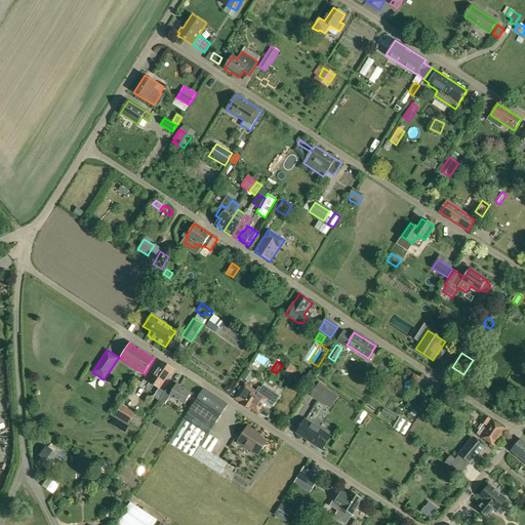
[(161,363),(149,381),(160,389),(161,387),(165,389),(170,380),(167,378),(172,370),(161,363)]
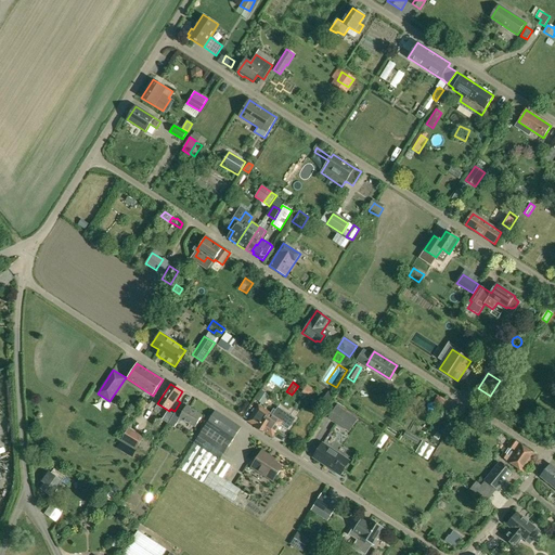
[(255,400),(263,405),(270,396),(268,395),(271,389),(265,385),(255,400)]
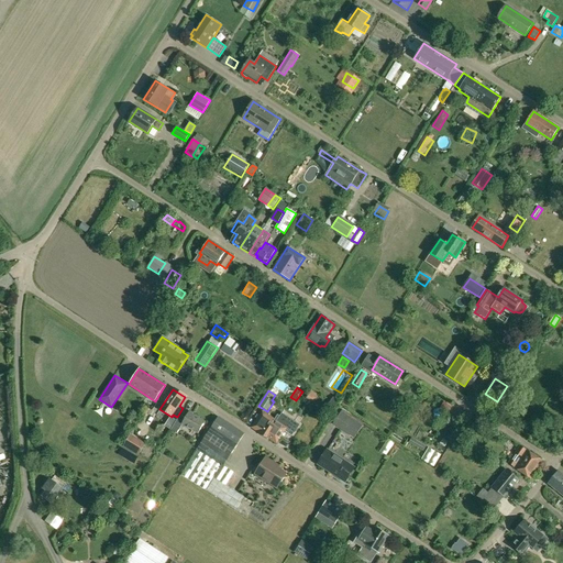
[(333,398),(328,406),(334,410),(340,403),(333,398)]
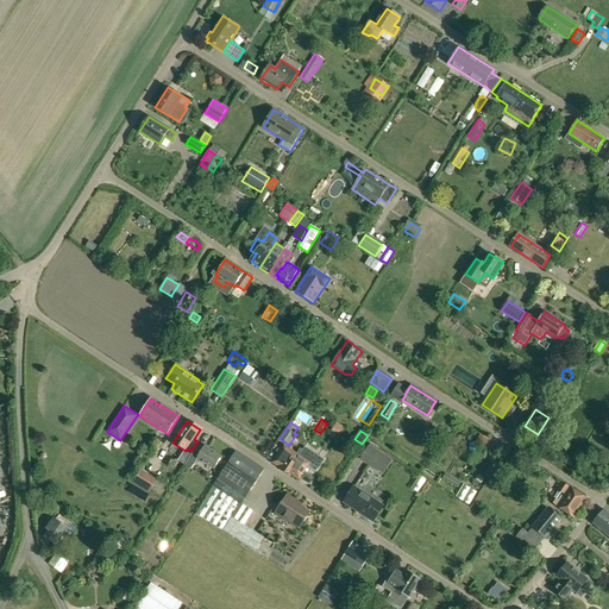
[(483,437),(478,443),(484,446),(489,440),(483,437)]
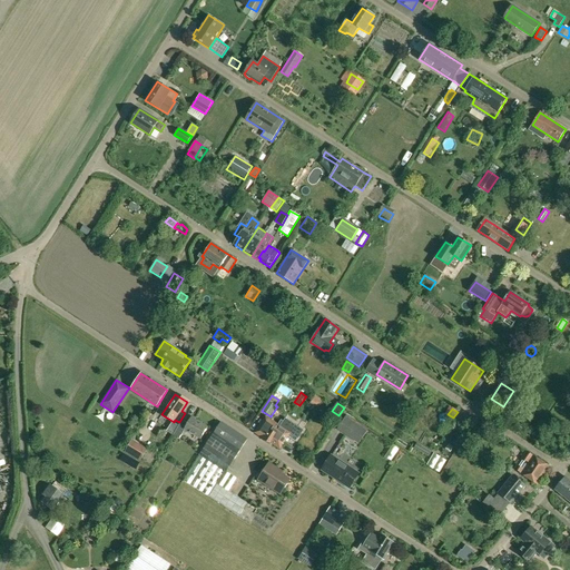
[(265,416),(255,433),(263,438),(262,439),(264,441),(276,423),(265,416)]
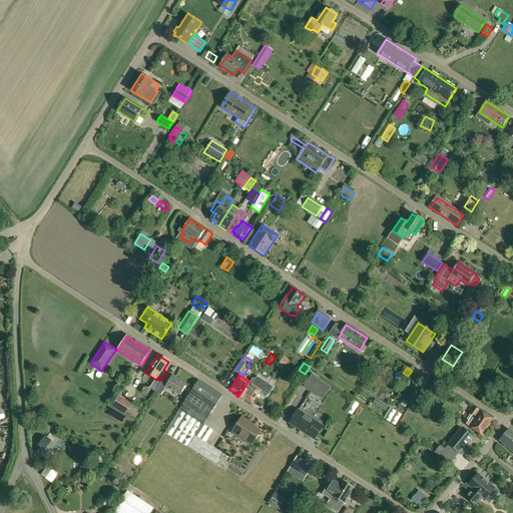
[(165,387),(166,387),(180,395),(187,384),(172,376),(167,384),(165,387)]
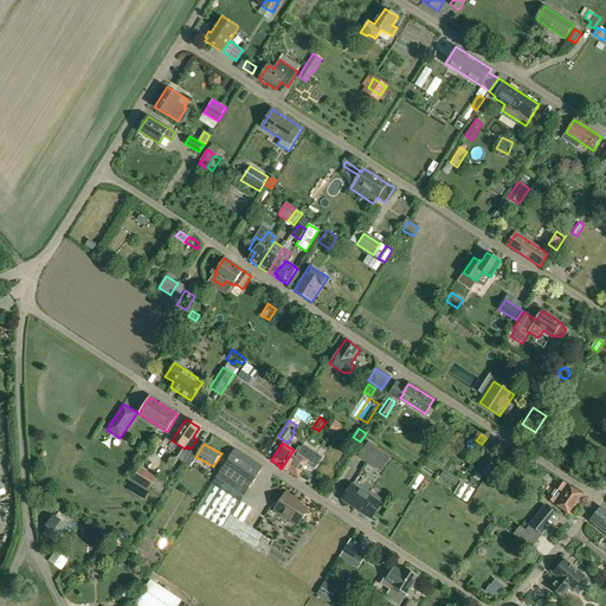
[(367,459),(376,465),(384,455),(374,449),(367,459)]
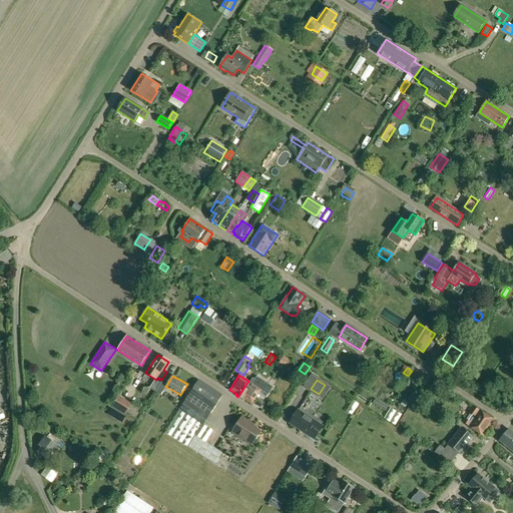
[(179,410),(203,425),(222,396),(199,381),(179,410)]
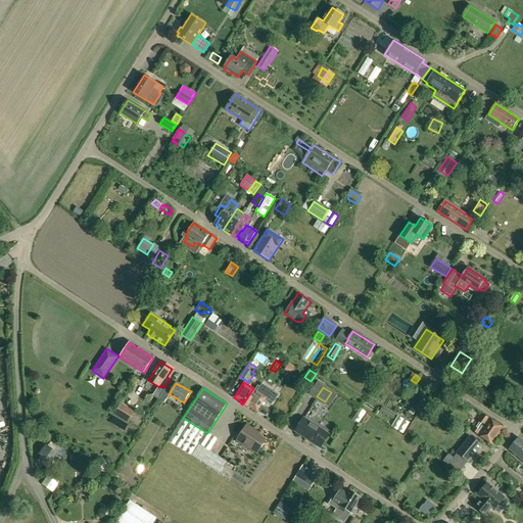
[(253,388),(242,405),(245,407),(246,406),(248,407),(257,412),(267,397),(253,388)]
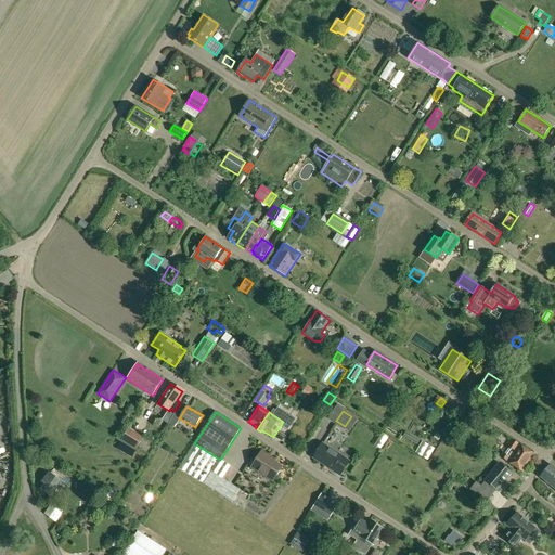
[(128,428),(121,440),(136,449),(142,437),(128,428)]
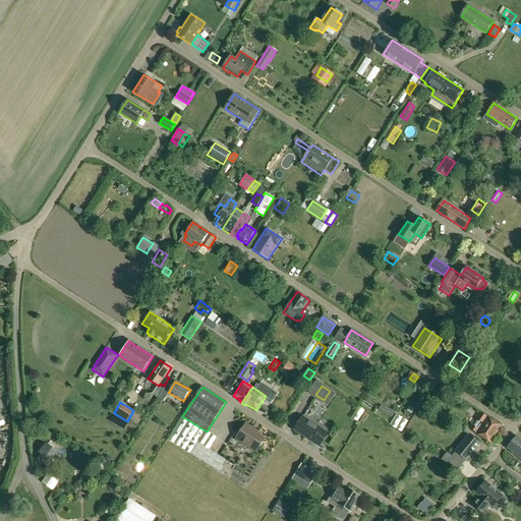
[(481,412),(470,428),(475,432),(491,444),(503,427),(481,412)]
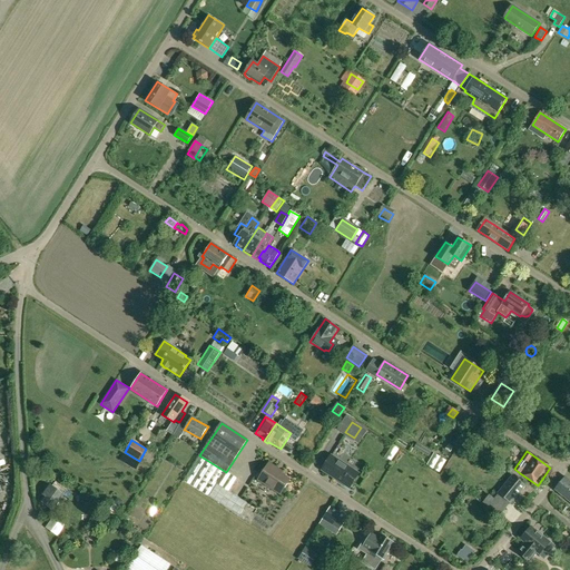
[(324,470),(352,488),(361,473),(334,454),(324,470)]
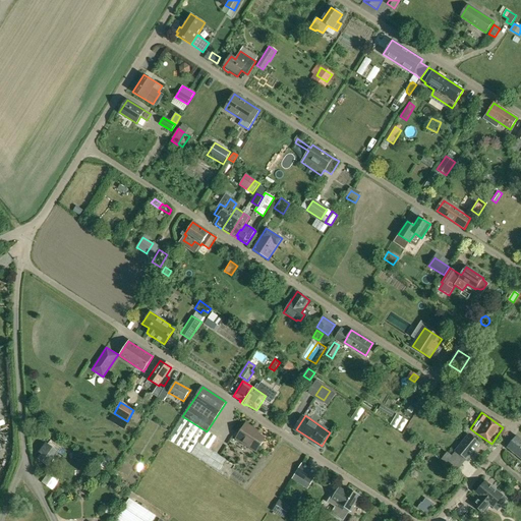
[(183,417),(168,440),(219,471),(226,460),(210,449),(216,439),(183,417)]
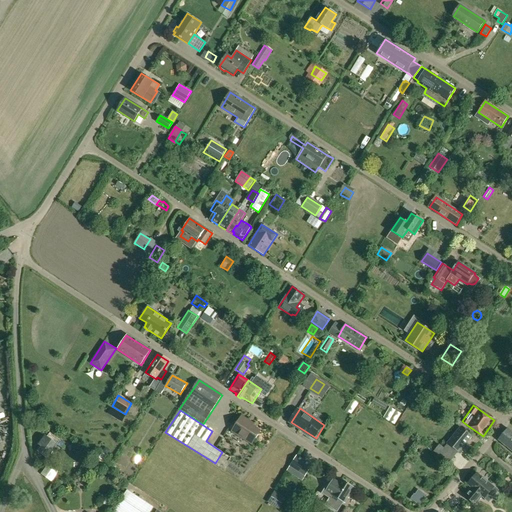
[(232,432),(252,444),(260,431),(248,423),(249,421),(242,416),(232,432)]
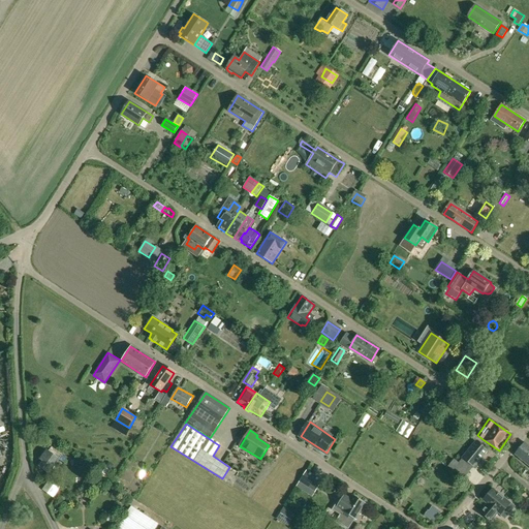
[(462,458),(473,468),(488,450),(476,441),(462,458)]
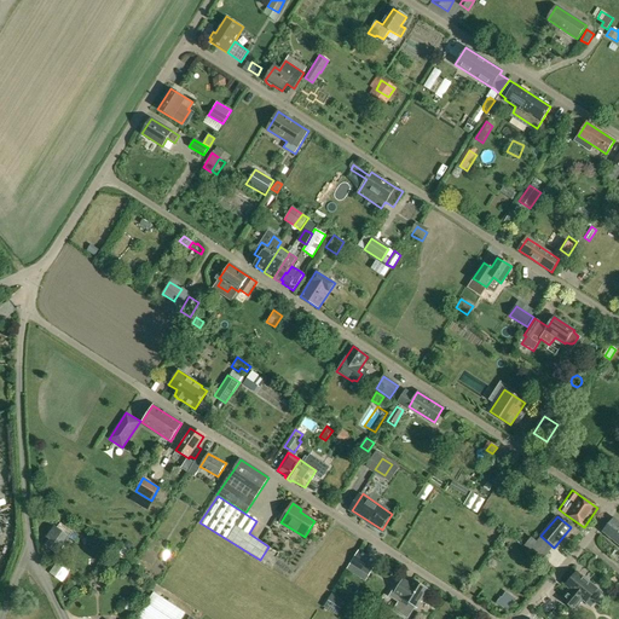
[(602,532),(618,545),(618,522),(614,519),(602,532)]
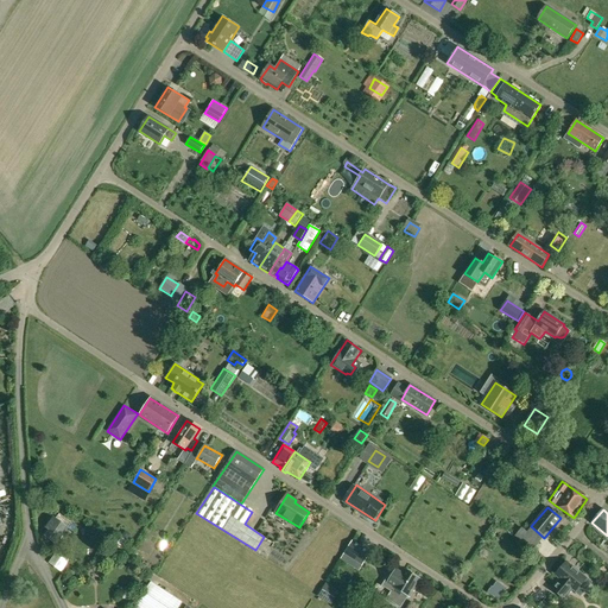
[(68,527),(55,519),(52,517),(45,527),(48,529),(44,534),(56,544),(68,529),(68,527)]
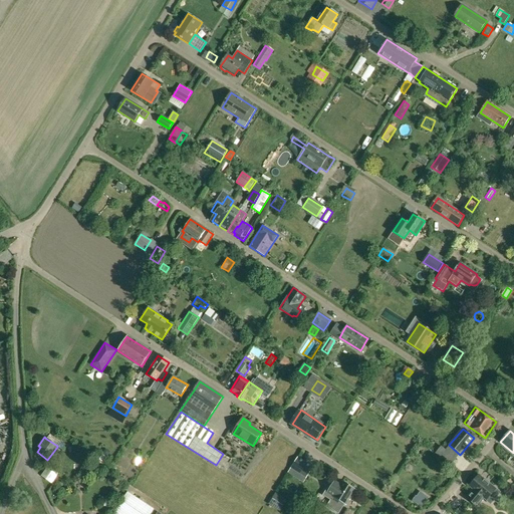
[(292,469),(306,478),(313,467),(300,459),(292,469)]
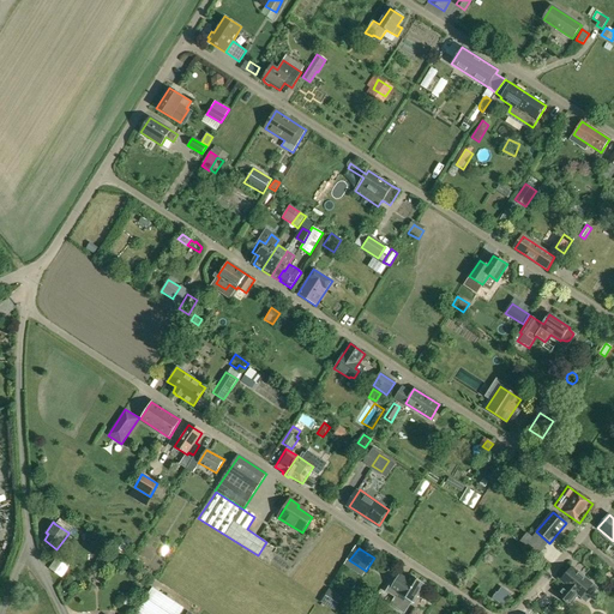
[(49,569),(62,578),(70,566),(58,557),(49,569)]
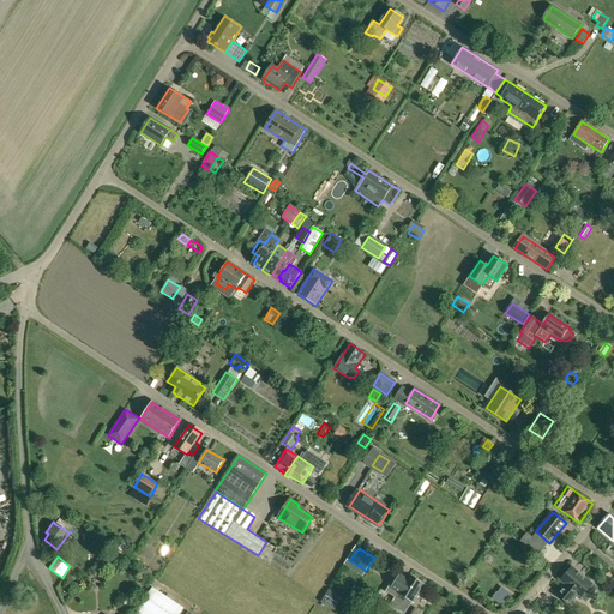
[(558,595),(570,606),(578,595),(582,597),(593,584),(572,567),(561,581),(566,585),(558,595)]
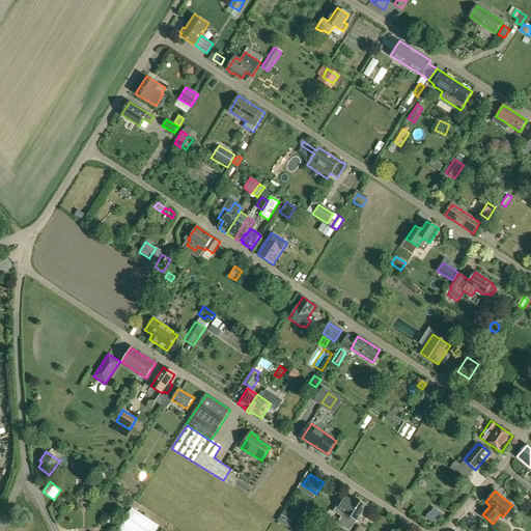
[(336,512),(343,516),(338,524),(347,530),(350,530),(357,521),(357,522),(367,506),(354,498),(352,501),(345,497),(336,512)]
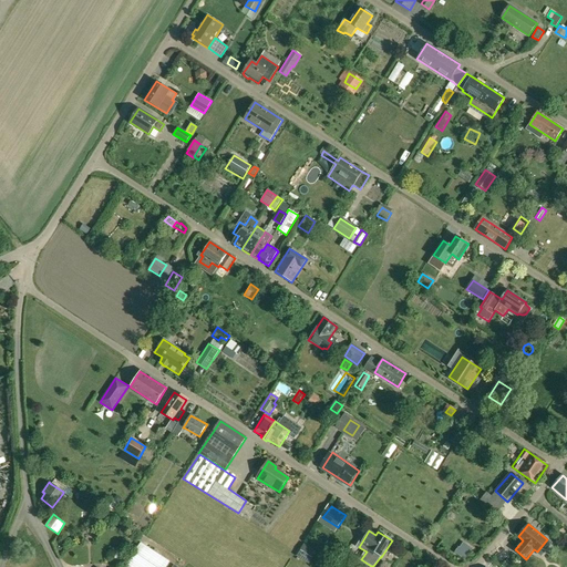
[(176,566),(174,565),(169,562),(166,559),(168,554),(162,549),(162,548),(153,543),(152,544),(144,538),(141,543),(125,566),(126,566),(176,566)]
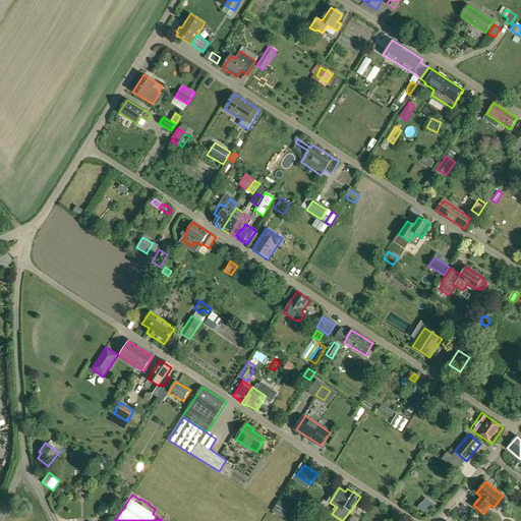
[(284,519),(291,508),(280,500),(272,511),(284,519)]
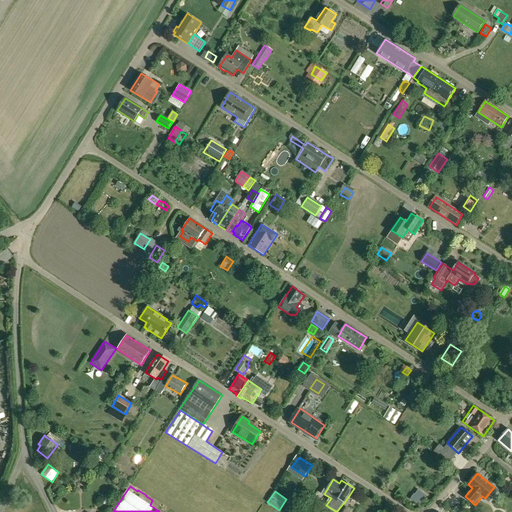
[(419,496),(414,493),(410,499),(419,505),(423,500),(426,495),(422,492),(419,496)]
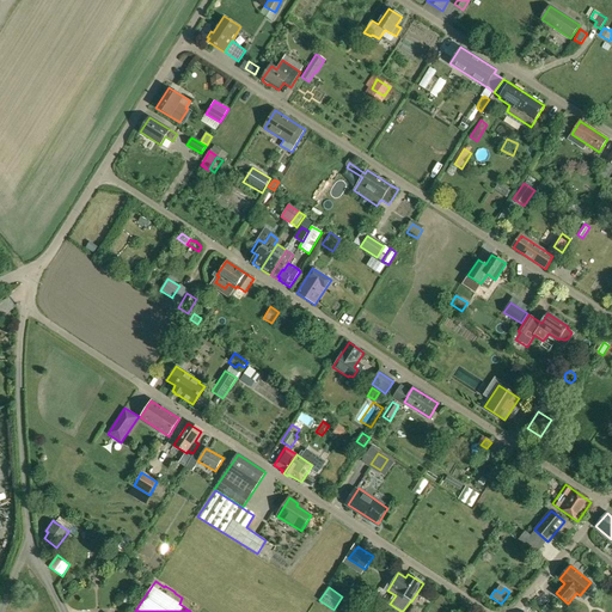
[(429,609),(433,611),(448,611),(458,603),(446,591),(429,609)]
